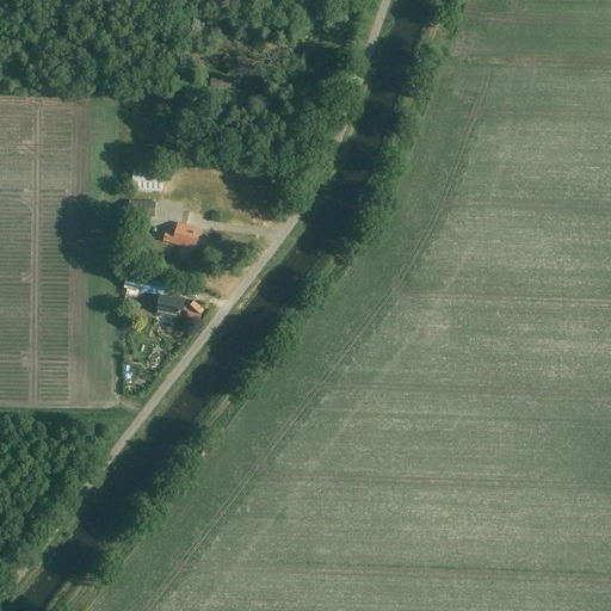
[(164,170),(133,168),(133,192),(162,193),(164,170)]
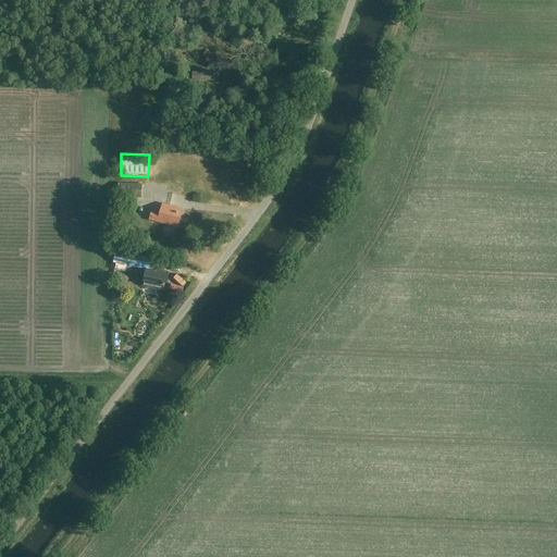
[(124,180),(119,180),(119,198),(141,199),(141,185),(124,184),(124,180)]
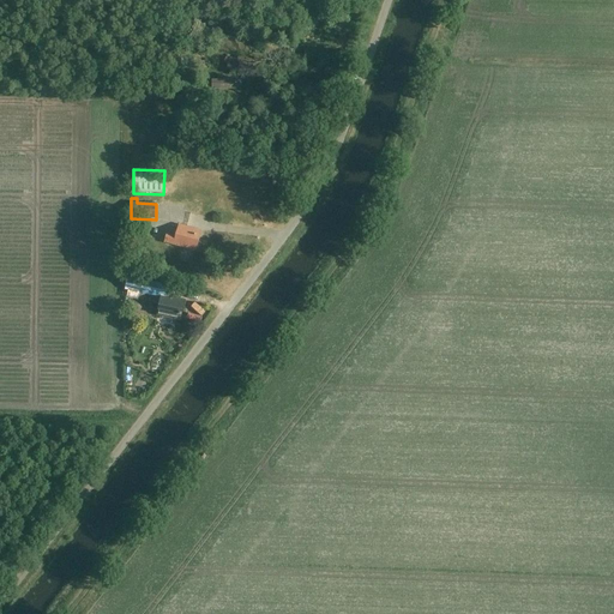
[(202,232),(180,226),(174,245),(197,251),(202,232)]
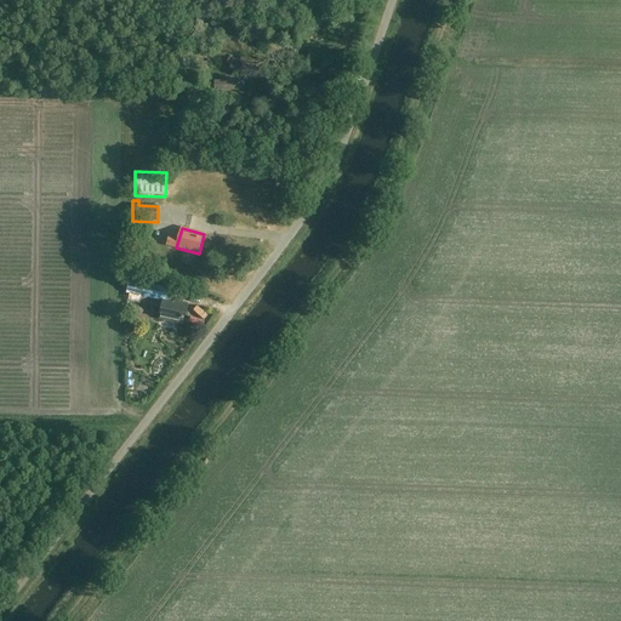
[(170,290),(154,286),(152,296),(164,300),(159,318),(181,323),(186,305),(169,300),(170,290)]
